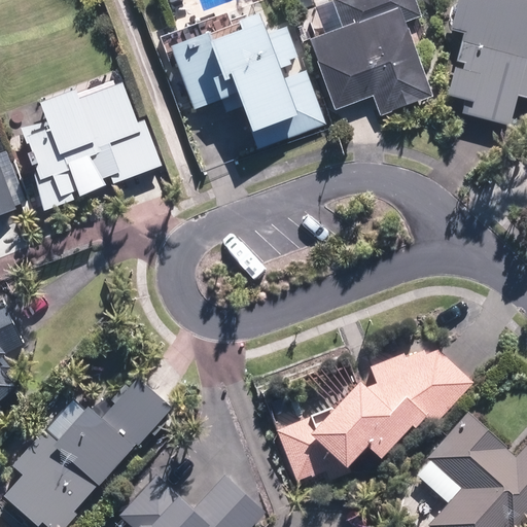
[(433,96),(406,22),(421,15),(415,0),(332,0),(344,27),(310,39),(336,110),(374,96),(381,115),(433,96)]
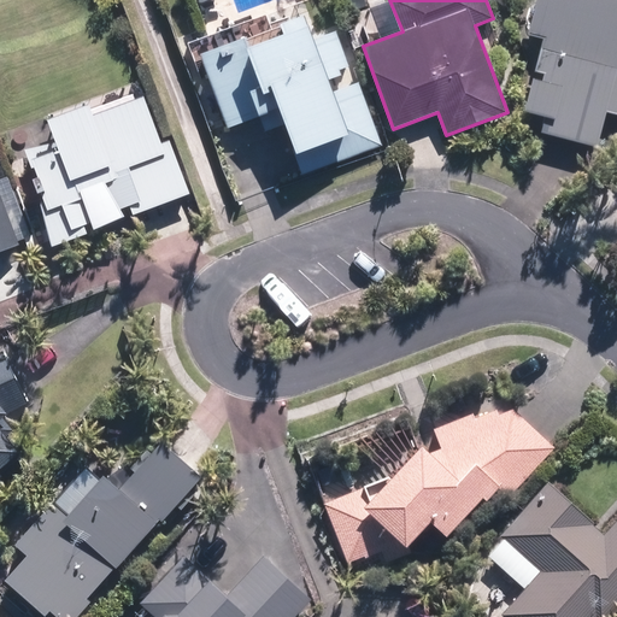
[(534,78),(526,111),(546,116),(542,133),(598,147),(606,113),(616,115),(616,0),(538,0),(529,35),(545,39),(536,72),(545,75),(542,81),(534,78)]
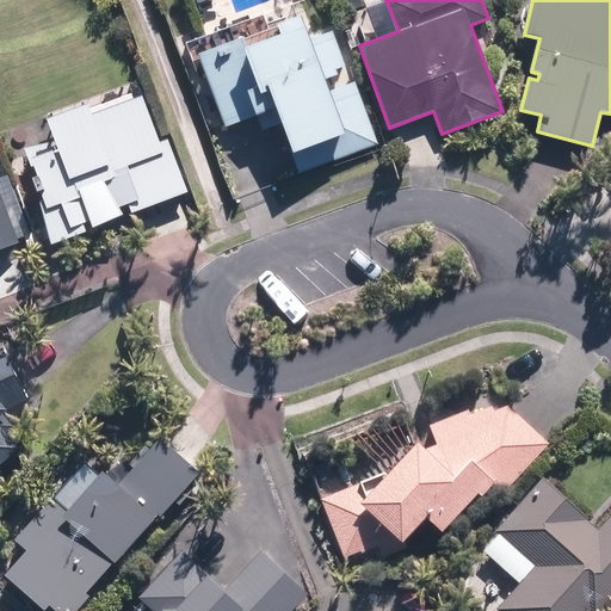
[(199,54),(226,128),(258,116),(264,130),(282,124),(300,173),(378,144),(357,81),(329,92),(325,80),(339,74),(337,69),(347,66),(334,32),(310,41),(302,17),(278,25),(279,28),(246,41),(245,38),(199,54)]
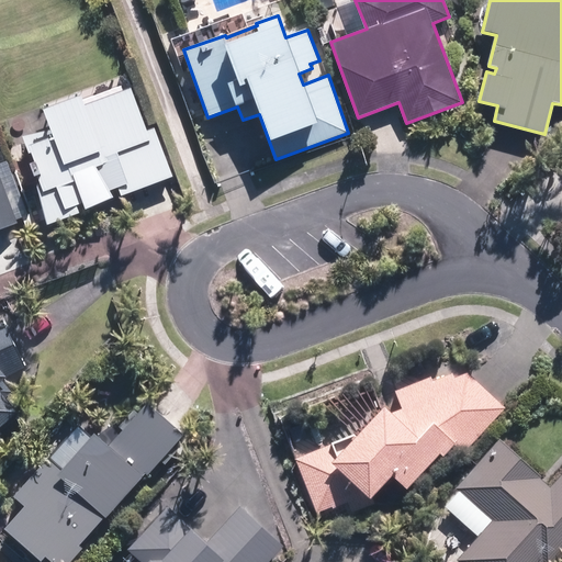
[(35,178),(47,225),(173,177),(155,127),(147,131),(132,89),(86,107),(81,96),(43,110),(52,131),(22,136),(30,154),(32,153),(35,163),(30,165),(35,178)]
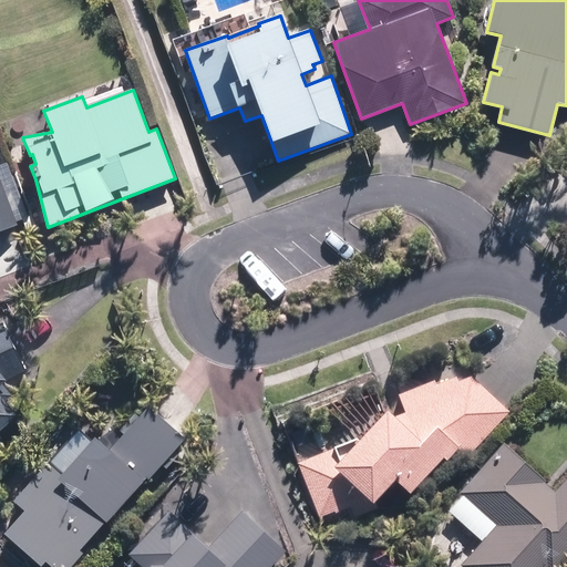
[(3,187),(0,176),(0,232),(18,225),(17,220),(19,219),(16,213),(23,210),(12,184),(3,187)]
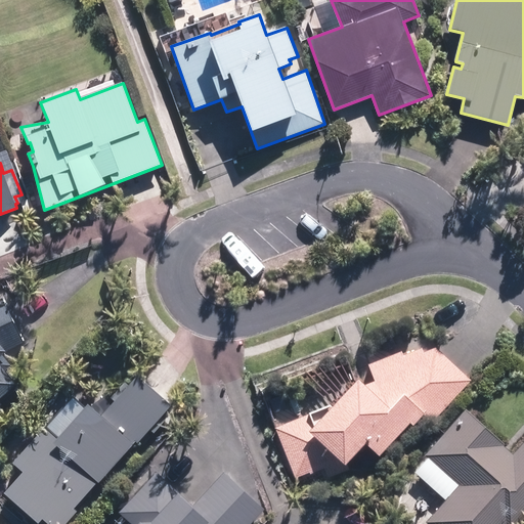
[(24,338),(3,294),(0,294),(0,399),(23,380),(8,362),(12,359),(2,348),(24,338)]
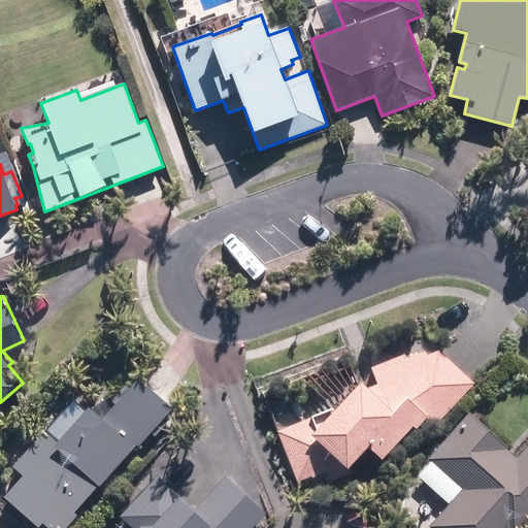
[(475,378),(439,345),(427,350),(426,345),(406,353),(405,350),(371,362),(376,377),(372,380),(362,370),(335,401),(311,409),(312,410),(277,424),(297,476),(312,470),(312,472),(351,458),(350,457),(368,436),(384,450),(414,417),(418,421),(425,413),(435,423),(475,378)]
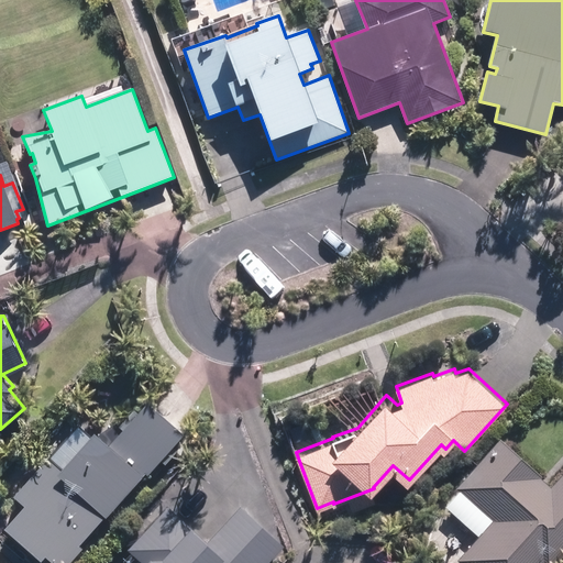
[(24,499),(4,521),(41,555),(46,550),(59,562),(64,562),(84,542),(80,540),(106,512),(107,514),(146,470),(148,472),(184,428),(148,397),(119,431),(111,424),(103,434),(95,427),(61,465),(47,453),(14,490),(24,499)]
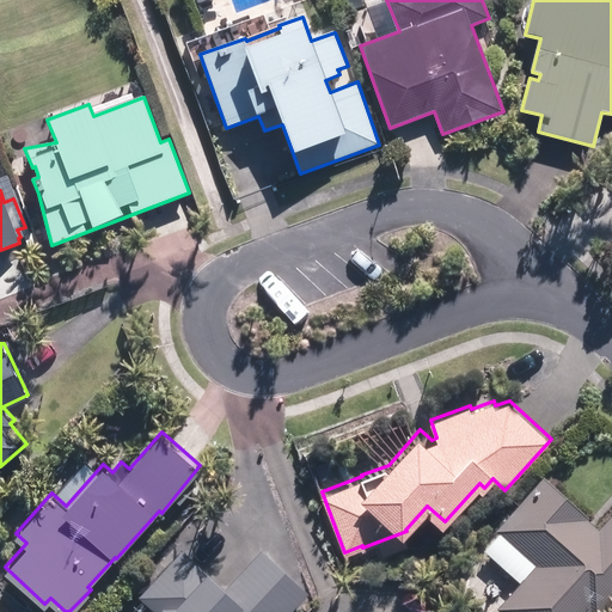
[(611,510),(599,526),(588,515),(589,514),(545,473),(497,526),(537,562),(499,605),(505,611),(601,611),(611,601),(611,510)]
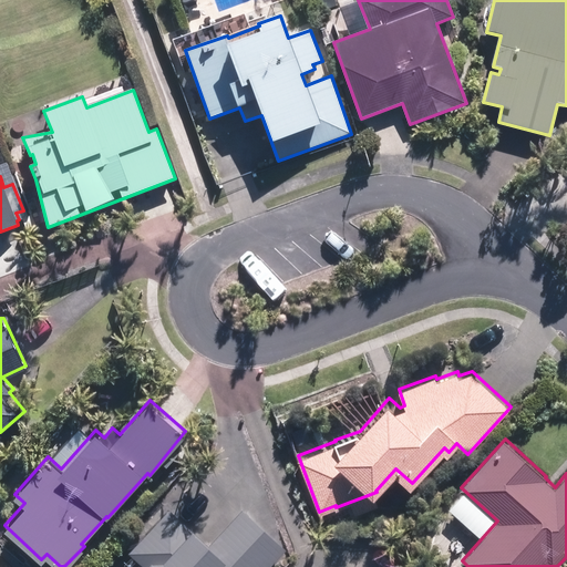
[(266,566),(286,546),(243,505),(212,539),(193,523),(191,525),(169,505),(130,549),(144,563),(140,566),(266,566)]
